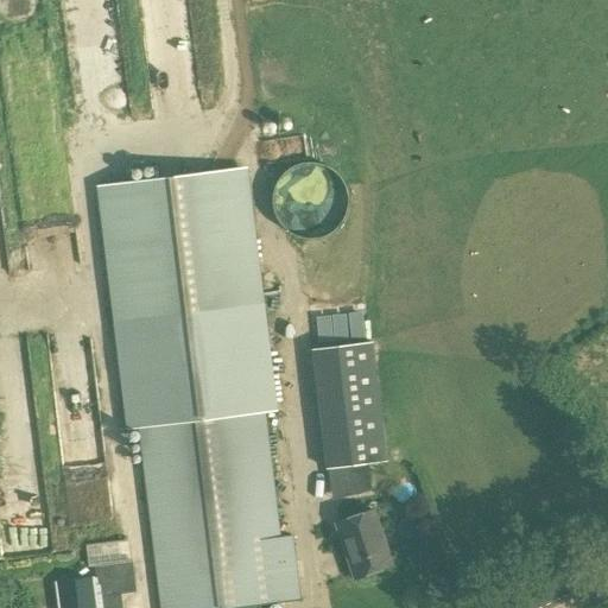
[(302,238),(308,239),(315,238),(321,236),(327,234),(331,230),(336,227),(341,221),(343,216),(346,210),(347,203),(347,197),(346,191),(343,185),(340,179),(336,175),(331,170),(325,168),(321,165),(314,163),(308,163),(302,164),(296,165),(290,168),(284,171),(280,176),(277,181),(273,187),(272,192),(271,200),(271,206),(272,211),(274,217),(278,223),(282,228),(285,230),(290,234),(296,236),(302,238)]
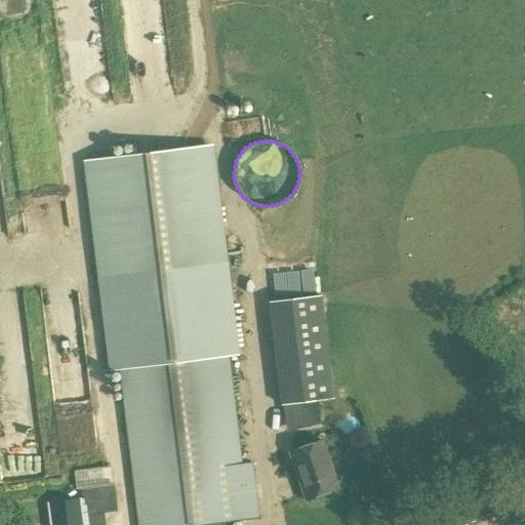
[(229,285),(106,300),(114,367),(119,367),(137,524),(205,524),(259,519),(254,481),(244,482),(229,353),(237,352),(229,285)]
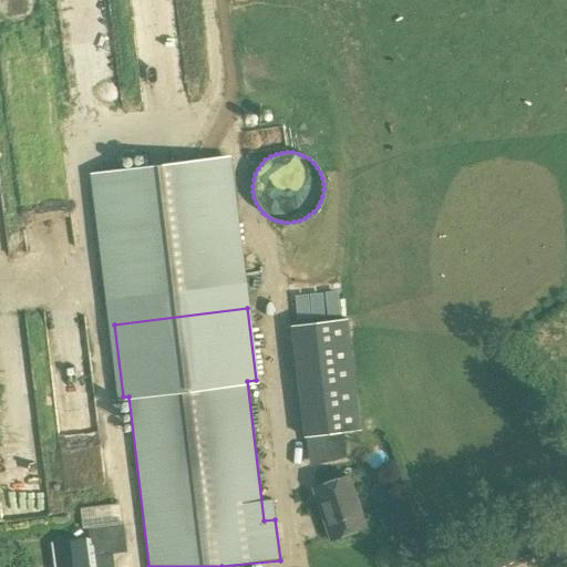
[(305,436),(361,430),(359,408),(302,414),(305,436)]
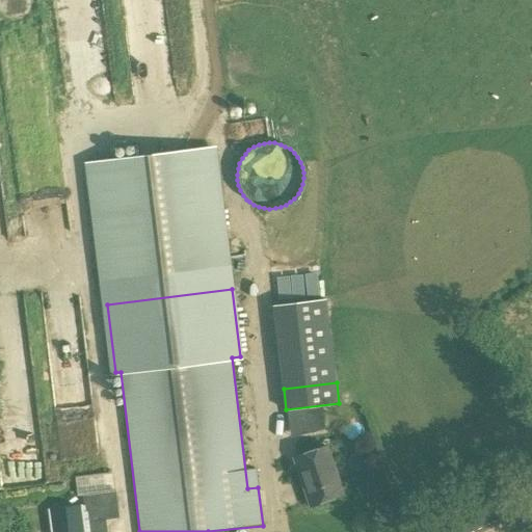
[(315,406),(287,409),(289,432),(318,429),(315,406)]
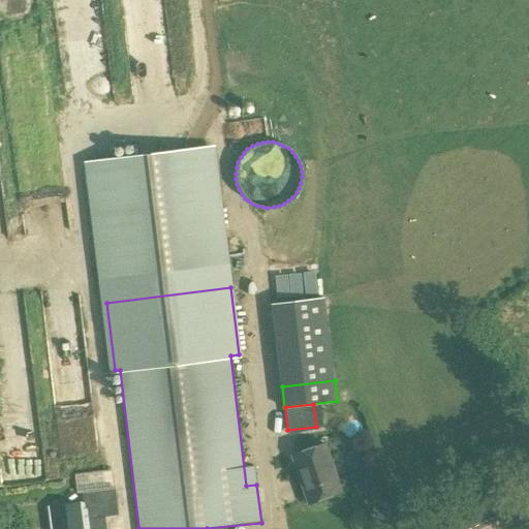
[(308,503),(341,492),(323,443),(291,455),(308,503)]
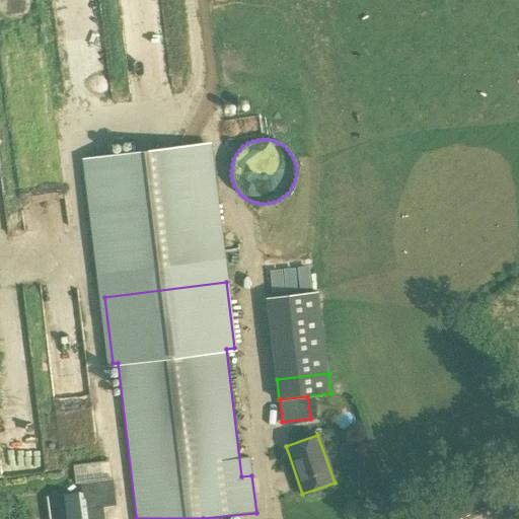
[(95,518),(94,508),(75,511),(75,518),(95,518)]
